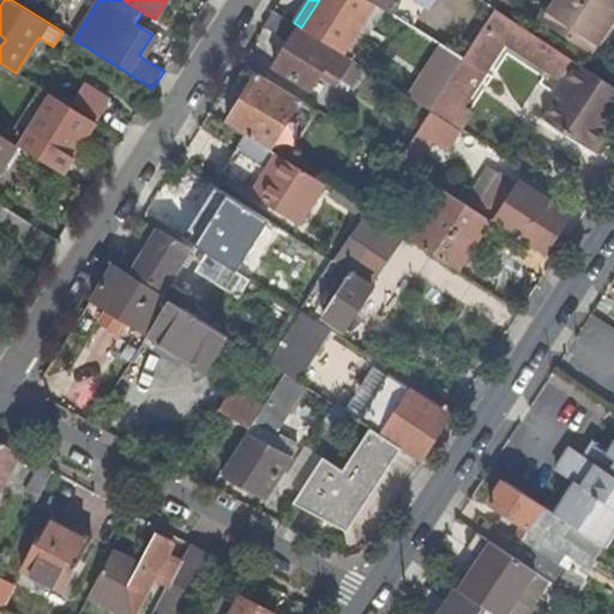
[(343,54),(375,2),(369,0),(319,0),(301,28),(343,54)]
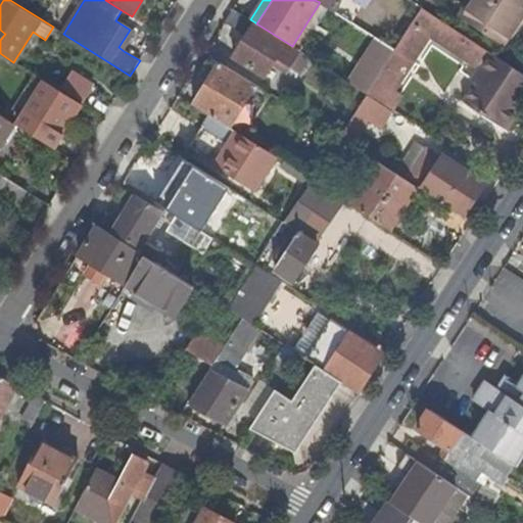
[(363,0),(352,16),(378,33),(388,15),(394,19),(405,2),(401,0),(363,0)]
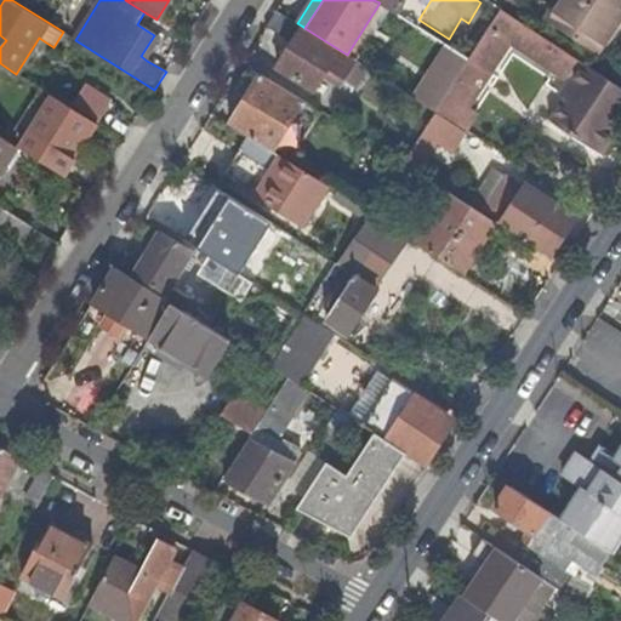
[(619,9),(620,10),(620,0),(562,0),(550,21),(592,50),(619,9)]
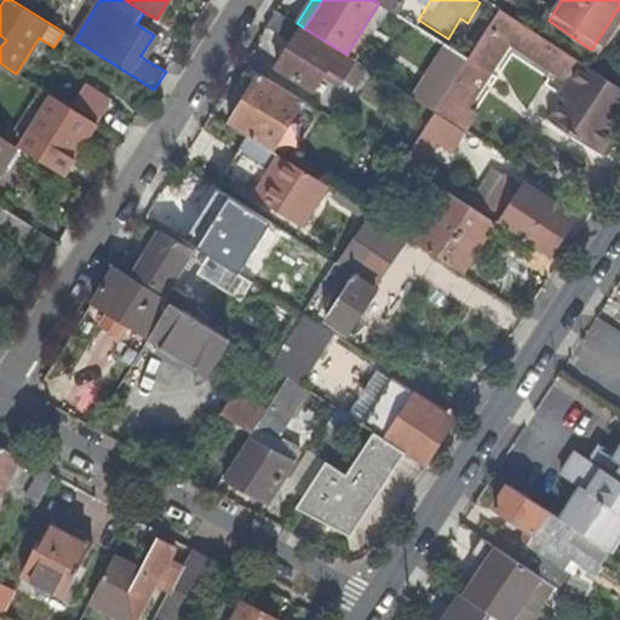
[(581,61),(500,7),(468,58),(434,109),(465,130),(477,112),(469,105),(510,42),(568,80),(581,61)]
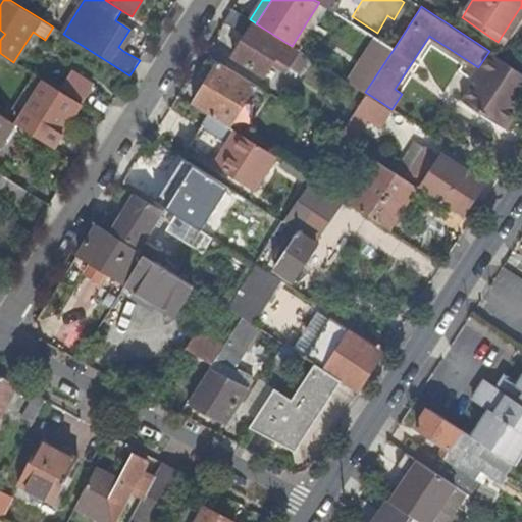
[(253,23),(255,22),(250,19),(232,8),(224,21),(246,35),(232,57),(263,76),(283,43),(253,23)]
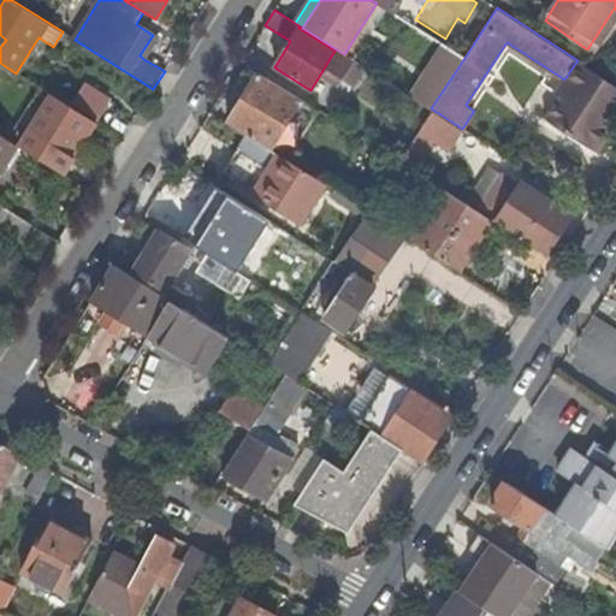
[(159,39),(153,35),(140,55),(146,60),(159,39)]
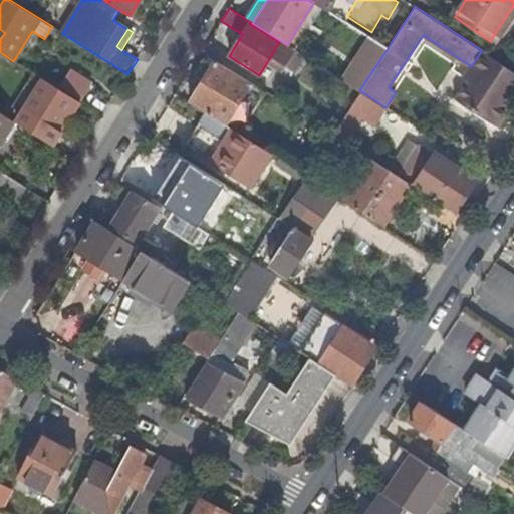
[(513,71),(482,50),(471,66),(475,69),(468,80),(458,95),(501,123),(513,104),(510,102),(513,95),(513,71)]
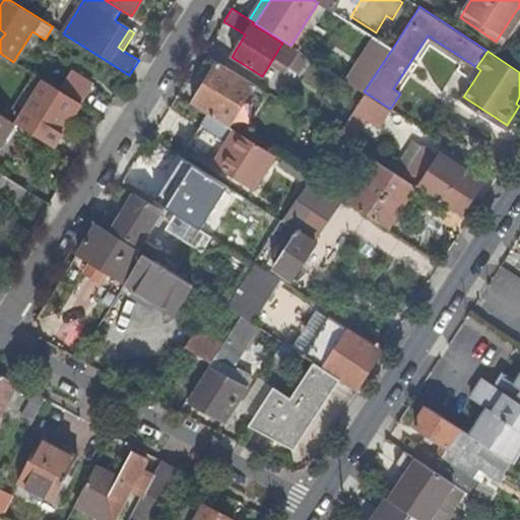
[(205,85),(193,104),(208,114),(229,126),(254,84),(219,63),(219,61),(211,56),(201,70),(206,72),(200,82),(205,85)]
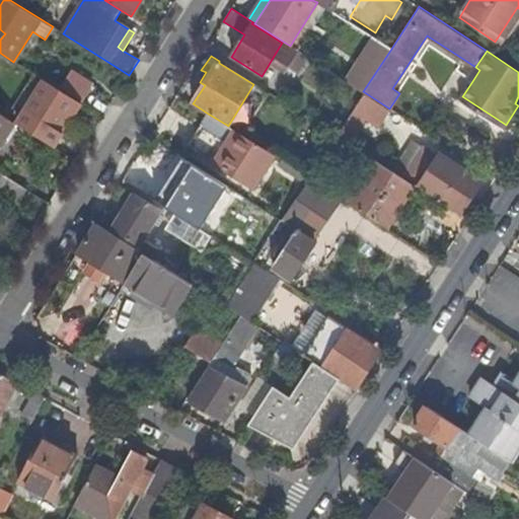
[(468,78),(472,81),(479,70),(475,67),(468,78)]
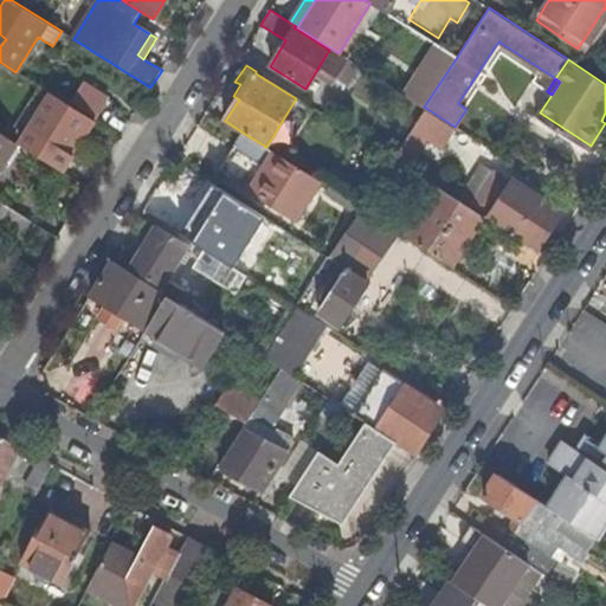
[(65,101),(95,121),(104,107),(98,102),(100,101),(76,84),(65,101)]
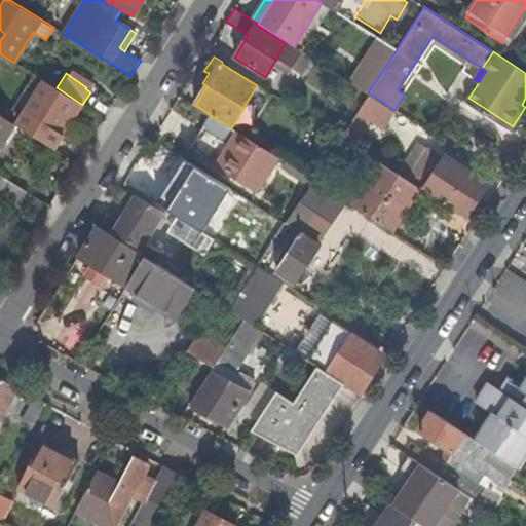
[(63,135),(81,106),(44,82),(26,111),(63,135)]
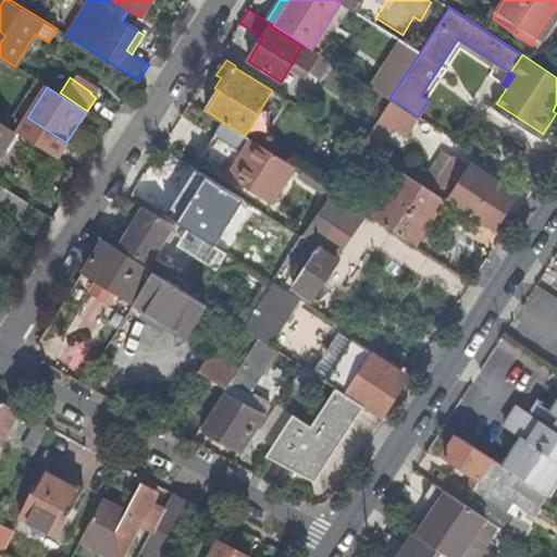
[(417,119),(391,100),(362,144),(374,152),(392,126),(406,136),(417,119)]
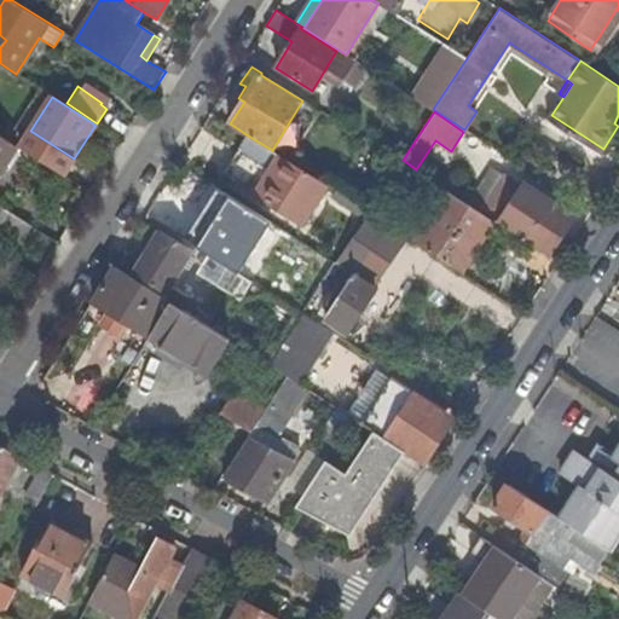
[(601,152),(603,149),(551,115),(550,119),(601,152)]
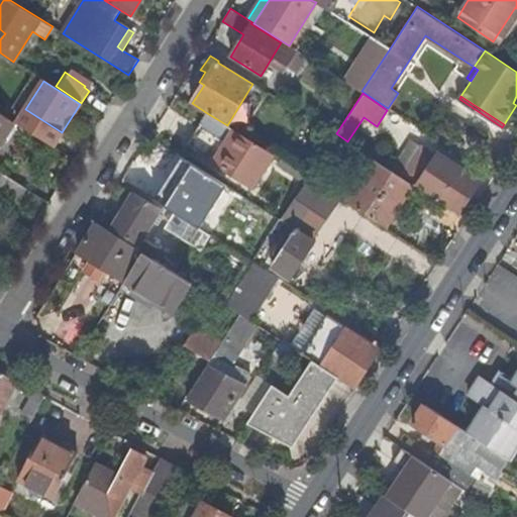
[(0,112),(0,142),(14,121),(0,112)]
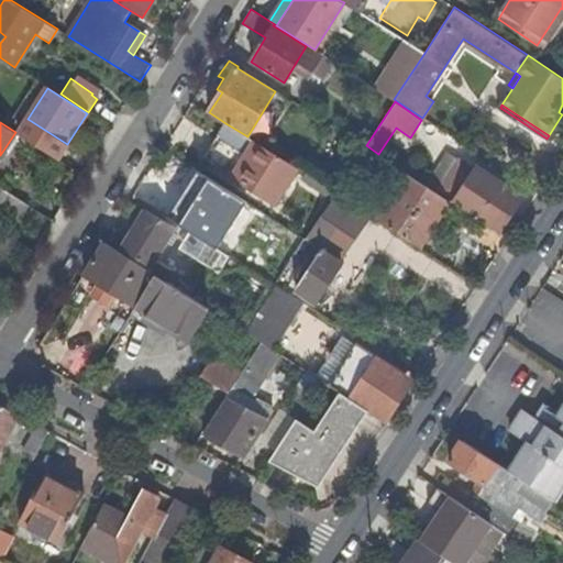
[(275,202),(297,167),(247,136),(225,123),(203,158),(275,202)]
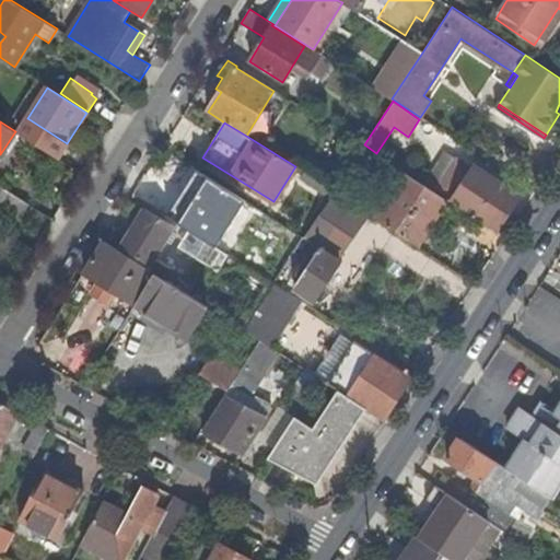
[(387,174),(372,164),(362,178),(377,188),(387,174)]
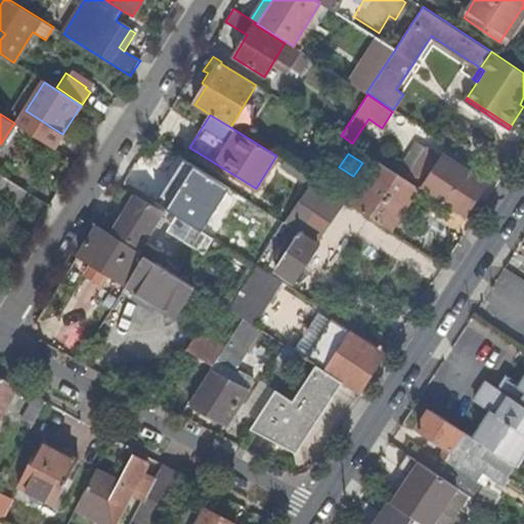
[(445,203),(462,213),(483,181),(444,156),(428,181),(449,195),(445,203)]
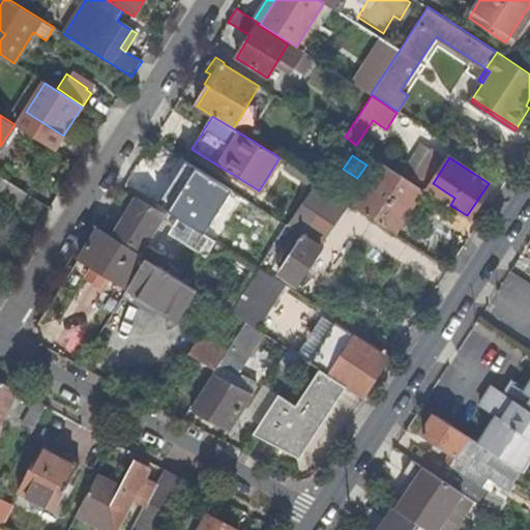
[(400,211),(416,185),(382,163),(354,206),(394,233),(406,215),(400,211)]
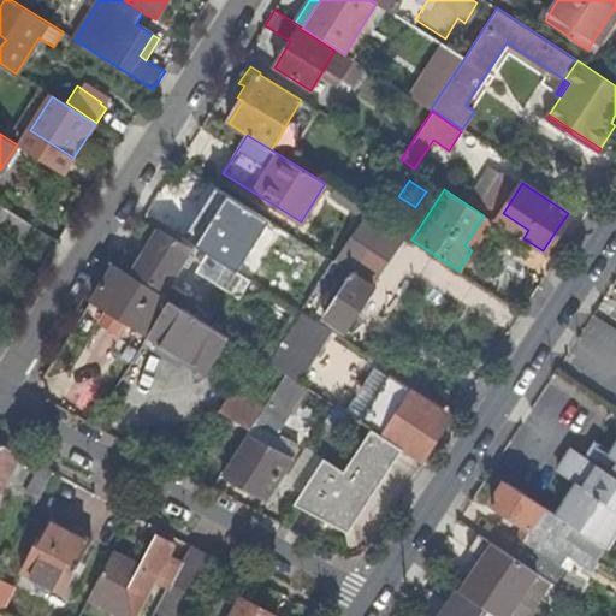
[(0,229),(21,242),(31,225),(0,205),(0,229)]
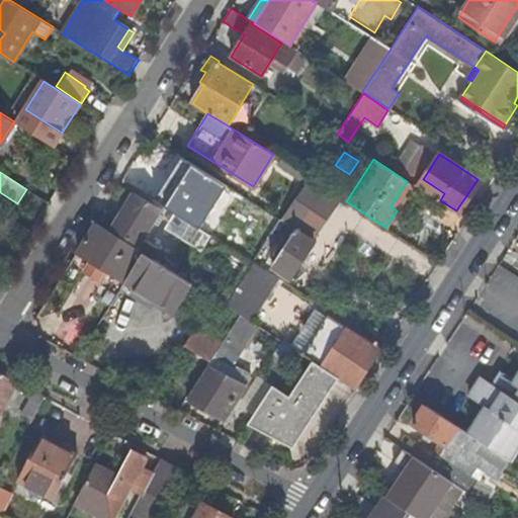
[(340,198),(311,178),(283,221),(280,219),(262,247),(271,252),(288,226),(294,230),(272,265),(291,277),(315,242),(312,240),(340,198)]
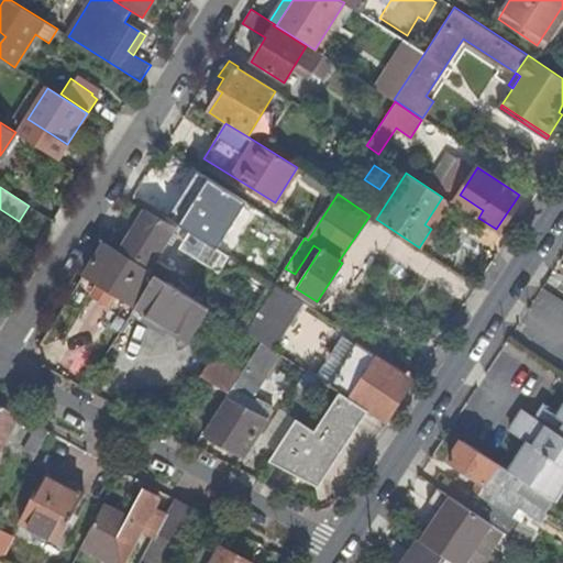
[(166,197),(158,210),(183,225),(190,212),(166,197)]
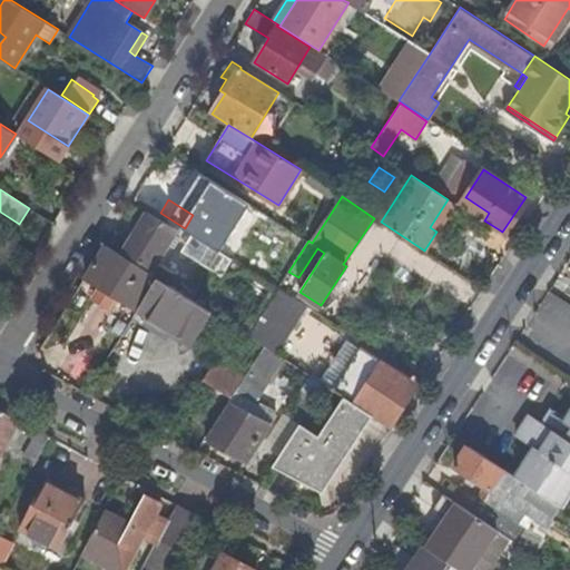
[(455,204),(448,199),(430,227),(436,232),(455,204)]
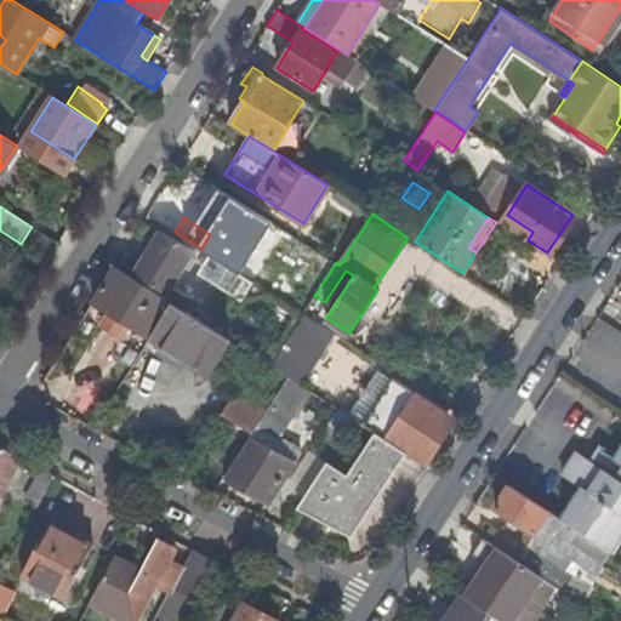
[(192,251),(159,231),(132,273),(152,285),(165,294),(174,279),(192,251)]
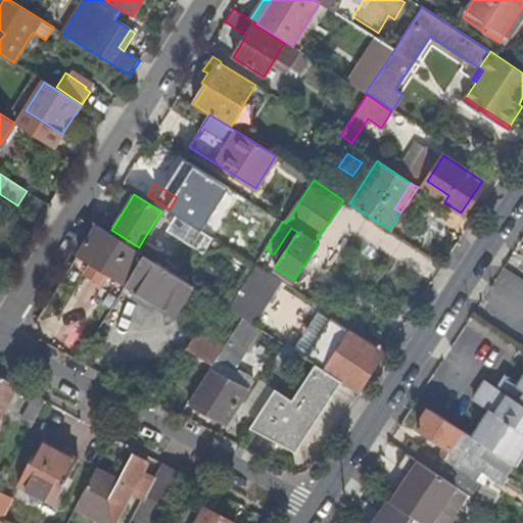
[(235,201),(210,236),(212,237),(255,265),(265,249),(283,221),(276,217),(258,243),(256,242),(251,250),(247,248),(270,218),(258,210),(255,214),(235,201)]
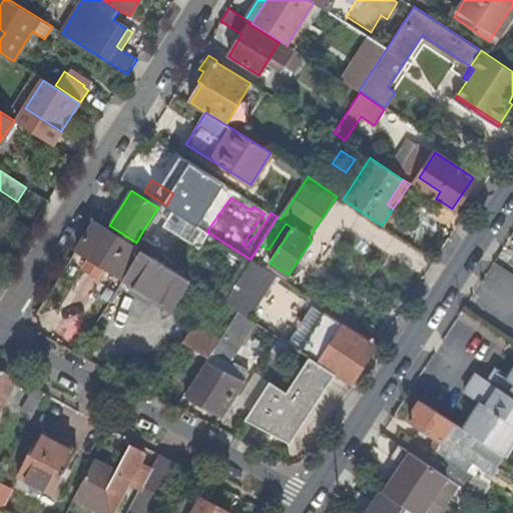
[(201,243),(208,232),(206,231),(176,212),(169,223),(201,243)]
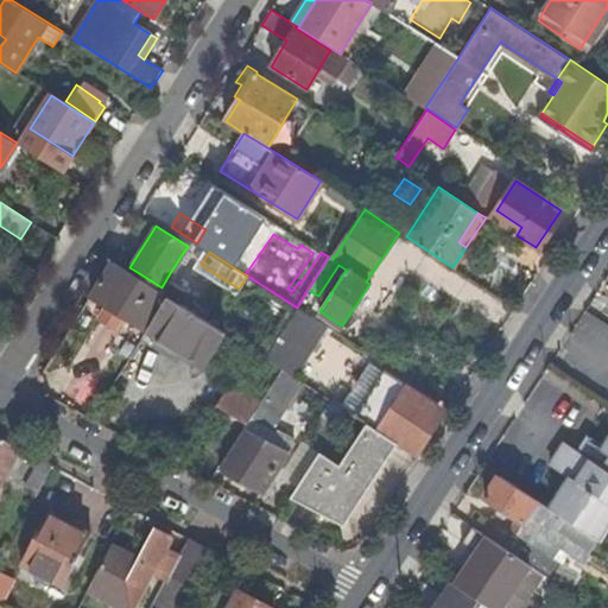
[(90,295),(146,329),(168,296),(164,293),(113,260),(90,295)]
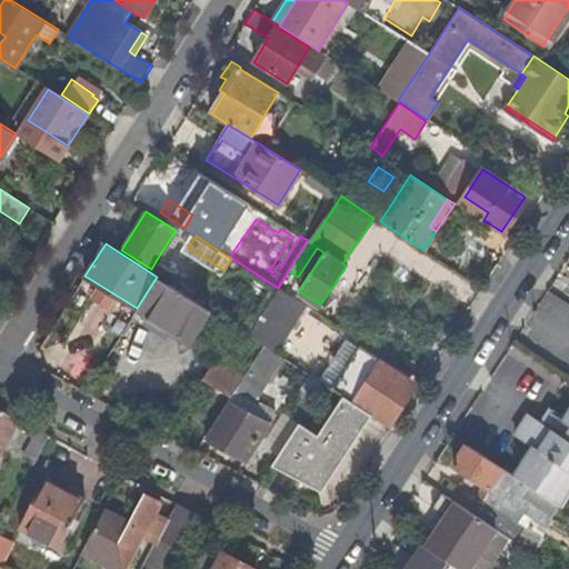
[(157,269),(153,275),(157,277),(160,279),(163,273),(157,269)]
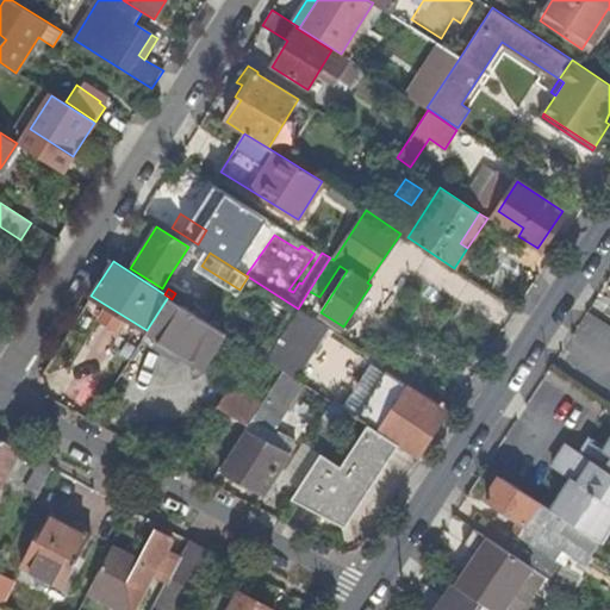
[(147,330),(204,365),(225,332),(210,323),(172,299),(168,297),(147,330)]
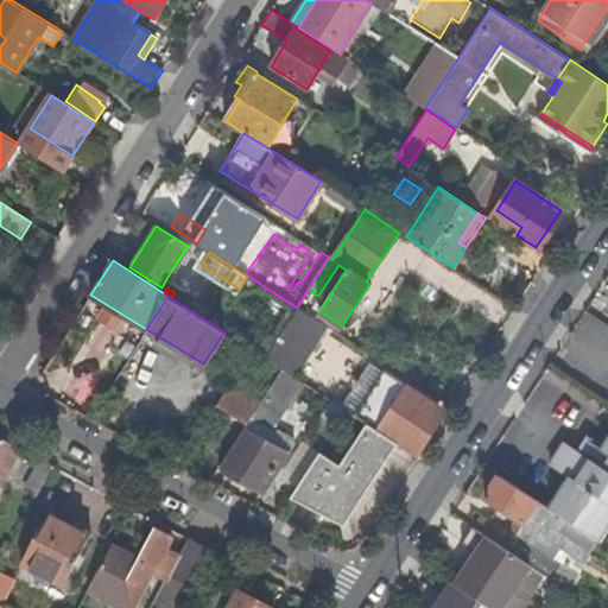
[(238,340),(230,335),(225,331),(203,363),(202,366),(216,375),(238,340)]
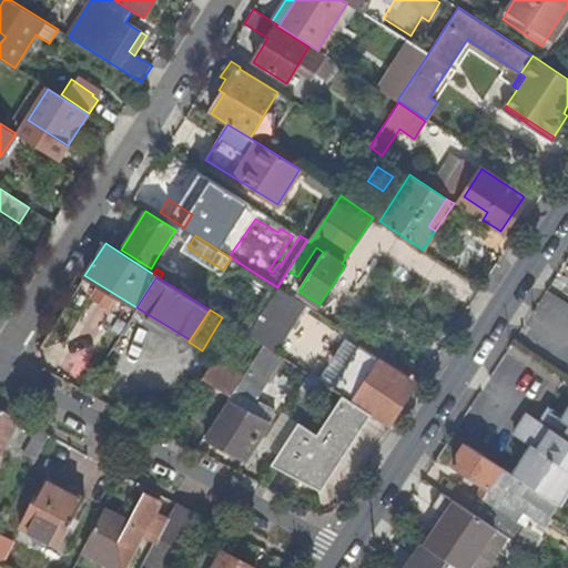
[(219,445),(229,450),(244,458),(273,414),(251,403),(282,355),(264,344),(243,375),(231,395),(203,436),(219,445)]
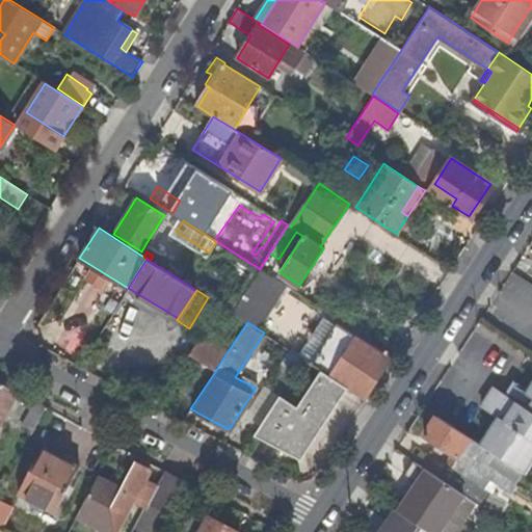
[(369,376),(372,372),(382,355),(382,354),(336,324),(327,337),(323,344),(324,345),(312,365),(321,370),(331,377),(348,389),(366,400),(377,381),(369,376)]
